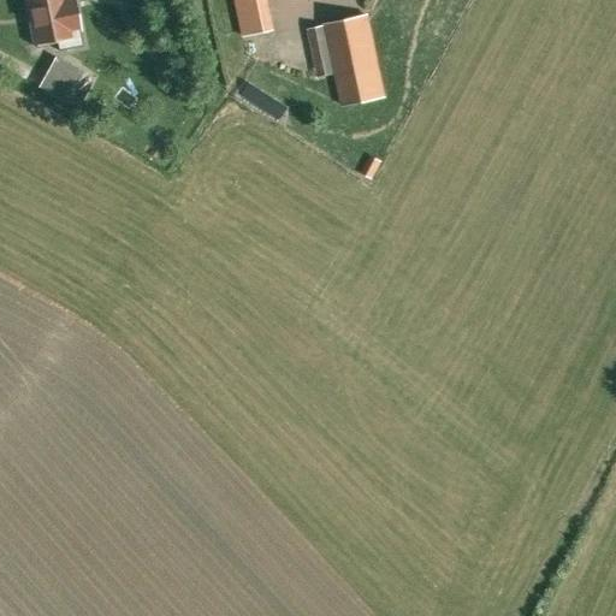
[(54,37),(69,35),(61,0),(25,0),(35,41),(49,39),(49,40),(54,39),(54,37)]
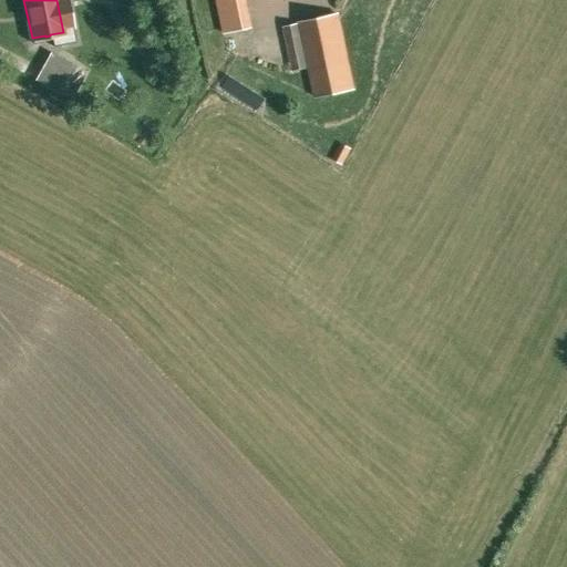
[(223,34),(237,31),(249,29),(246,8),(244,0),(214,0),(220,27),(223,34)]
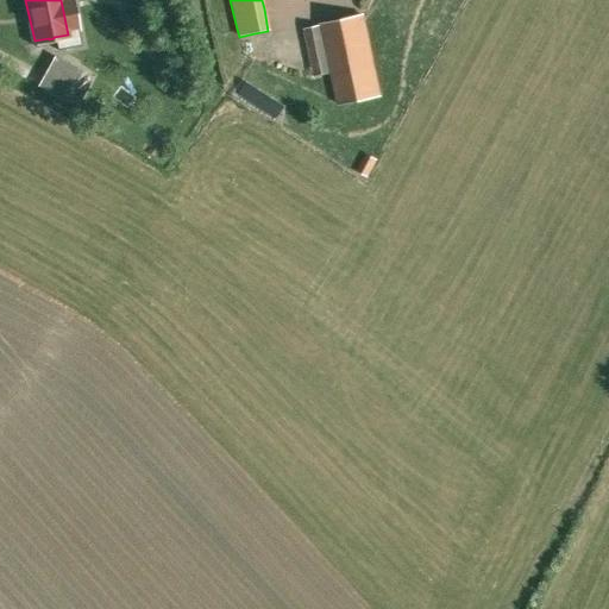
[(363,16),(320,24),(338,104),(380,94),(363,16)]
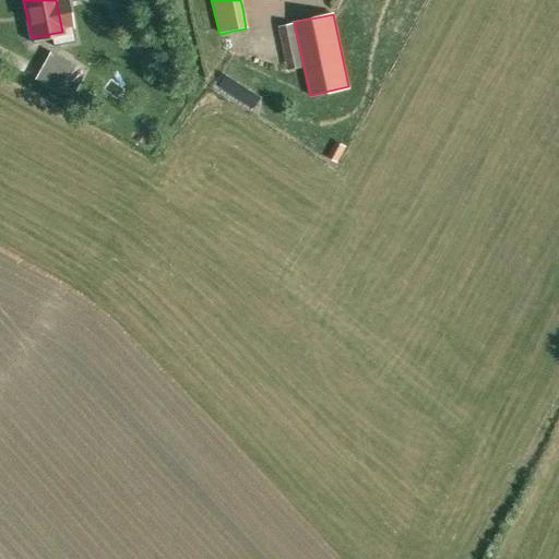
[(64,95),(79,68),(49,51),(34,79),(64,95)]
